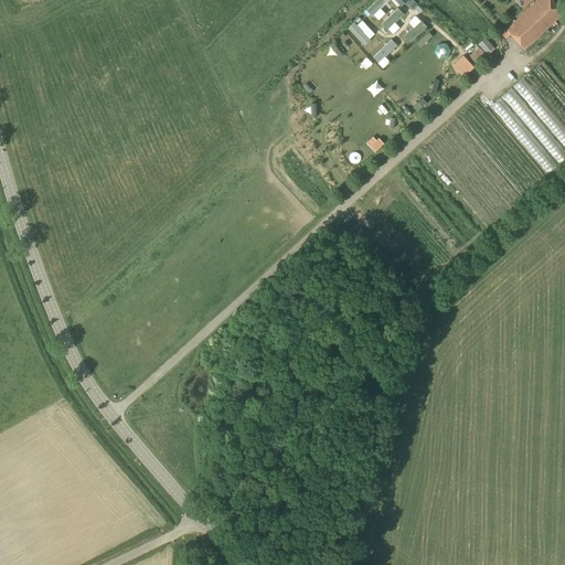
[(412,0),(407,6),(412,10),(416,4),(412,0)]
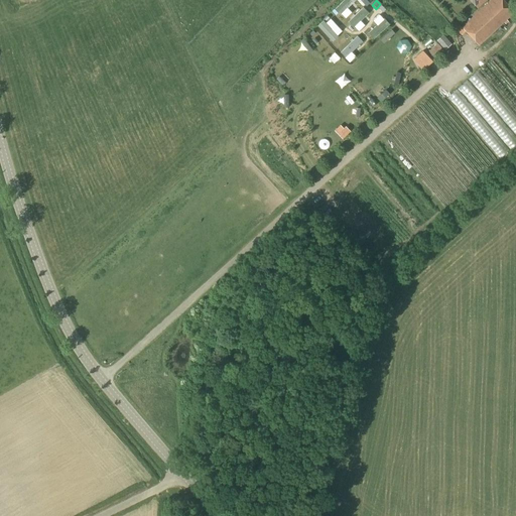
[(505,24),(508,22),(506,20),(514,13),(502,0),(490,0),(461,27),(459,25),(455,29),(461,35),(466,32),(478,46),(503,22),(505,24)]
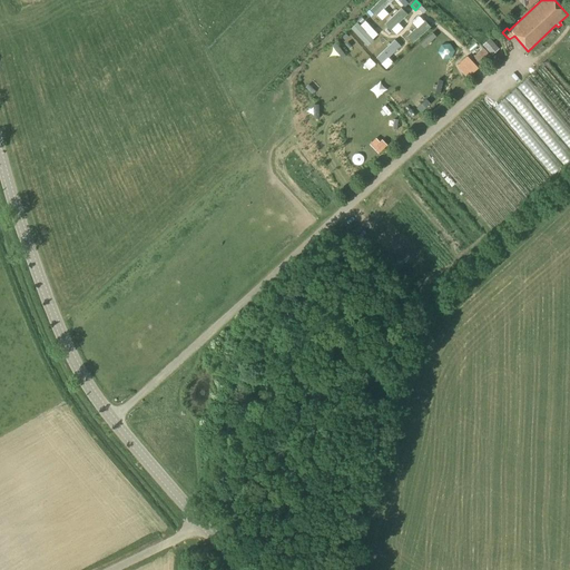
[(449,45),(441,45),(436,52),(442,60),(451,59),(454,51),(449,45)]
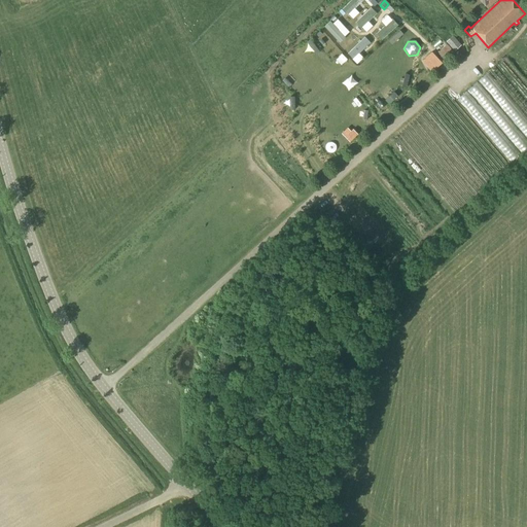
[(442,63),(431,51),(421,61),(431,72),(442,63)]
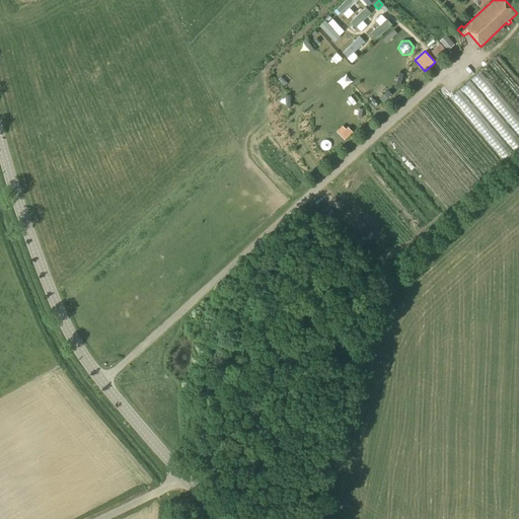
[(345,130),(342,133),(346,138),(352,133),(347,128),(345,130)]
